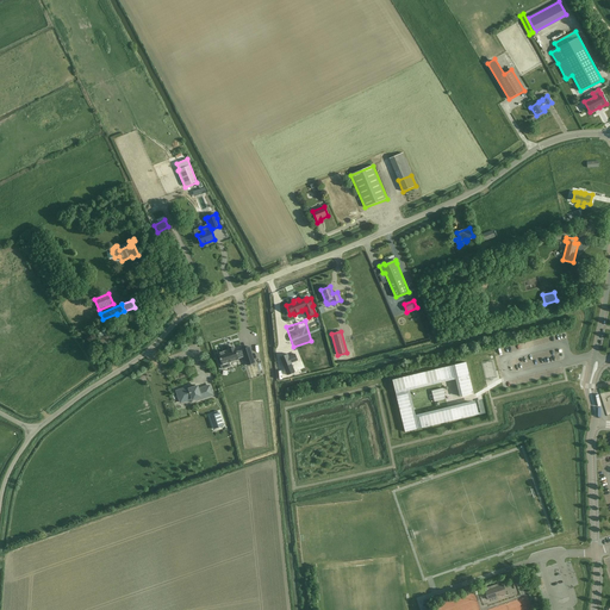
[(229,350),(219,354),(223,365),(221,365),(223,369),(230,366),(229,362),(238,360),(240,359),(244,358),(248,366),(255,363),(249,347),(242,349),(242,350),(236,353),(235,348),(234,348),(229,349),(229,350)]
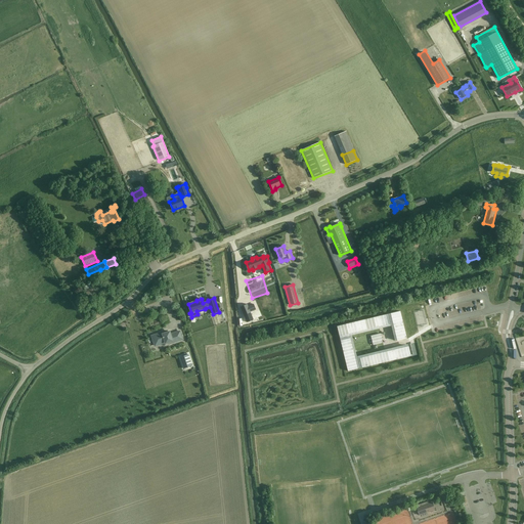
[(247,304),(241,306),(247,322),(253,319),(250,312),(256,309),(254,304),(248,306),(247,304)]
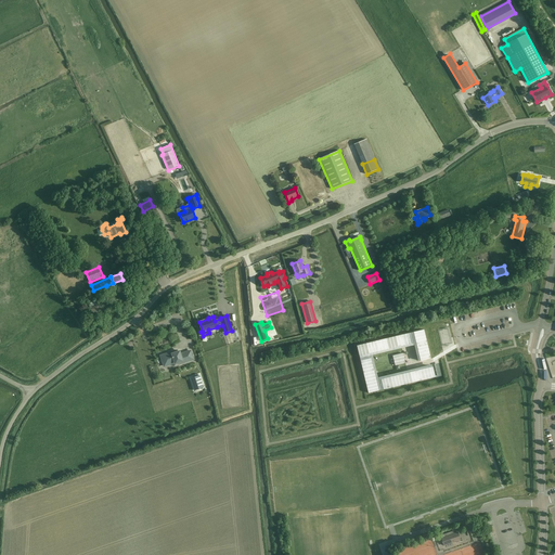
[(424,330),(414,332),(416,341),(426,339),(424,330)]
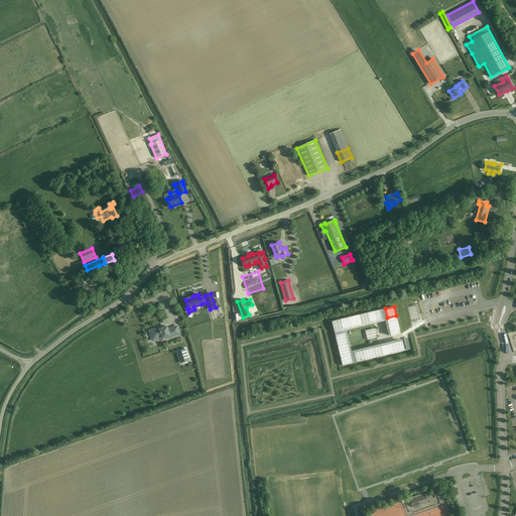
[(397,343),(402,341),(402,339),(390,342),(379,344),(352,351),(347,330),(373,324),(385,320),(389,337),(391,336),(390,332),(389,327),(387,317),(385,308),(380,309),(382,319),(376,320),(370,323),(361,325),(352,327),(344,329),(335,331),(336,336),(345,333),(347,340),(348,346),(350,354),(352,363),(357,362),(355,353),(364,351),(372,349),(381,346),(390,344),(397,343)]
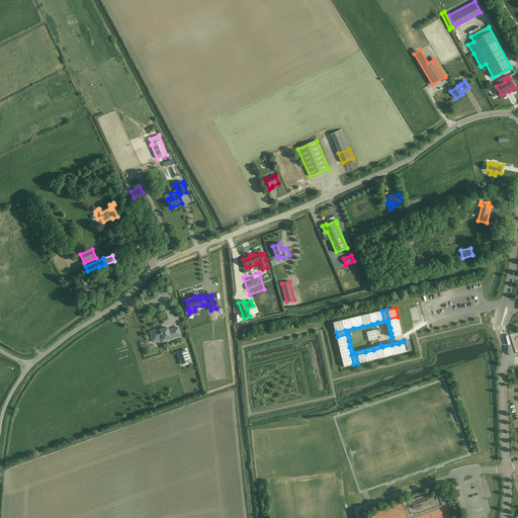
[(381,311),(375,313),(377,322),(383,321),(381,311)]
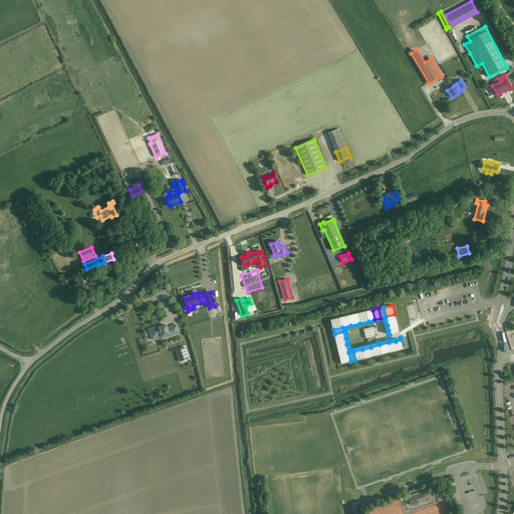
[(372,310),(366,311),(368,321),(374,319),(372,310)]
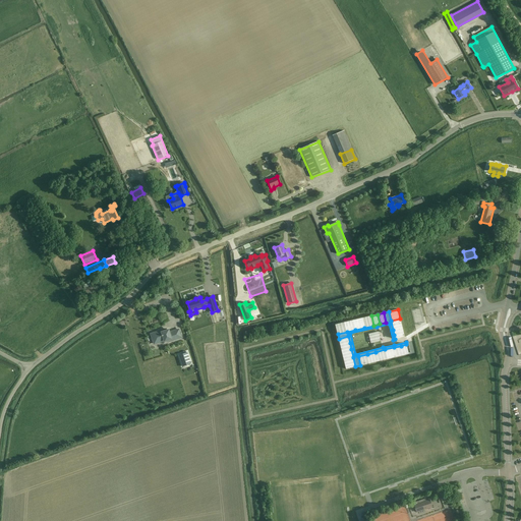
[(371,315),(362,317),(364,328),(373,326),(371,315)]
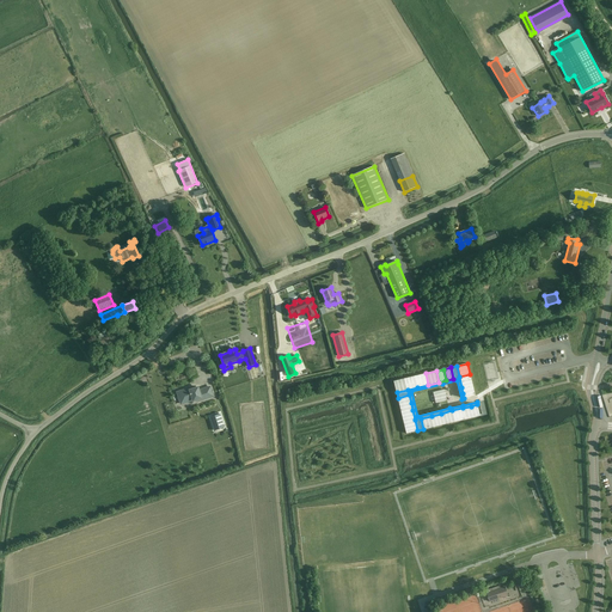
[(426,373),(415,377),(417,387),(428,385),(426,373)]
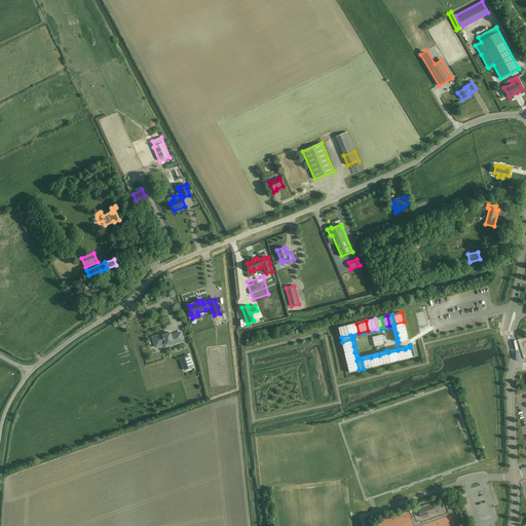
[(404,322),(395,324),(397,333),(406,331),(404,322)]
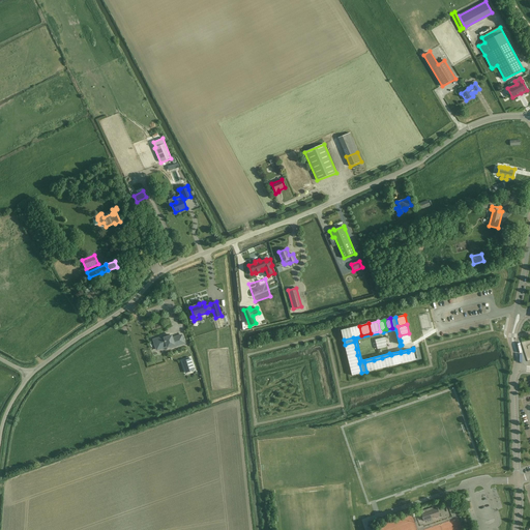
[(359,326),(350,328),(353,337),(361,335),(359,326)]
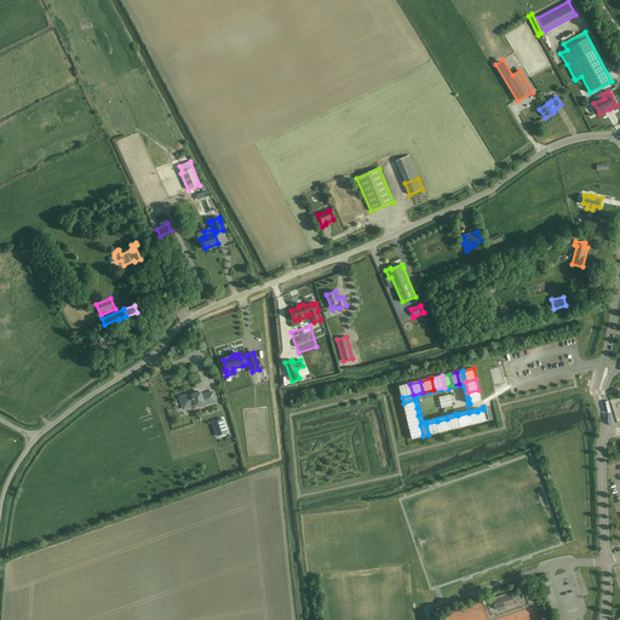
[(409,384),(399,386),(402,397),(413,395),(409,384)]
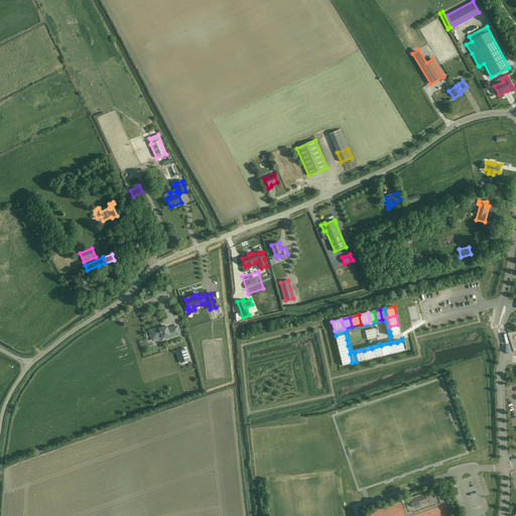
[(398,325),(389,327),(390,332),(391,336),(400,334),(398,325)]
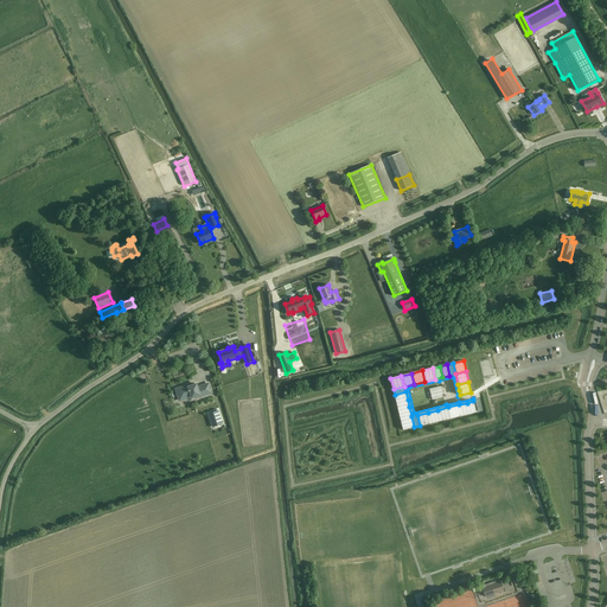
[(195,397),(196,398),(212,393),(209,384),(198,388),(197,384),(191,387),(190,384),(176,389),(180,401),(186,398),(186,400),(187,400),(190,401),(191,400),(192,398),(192,397),(195,397)]
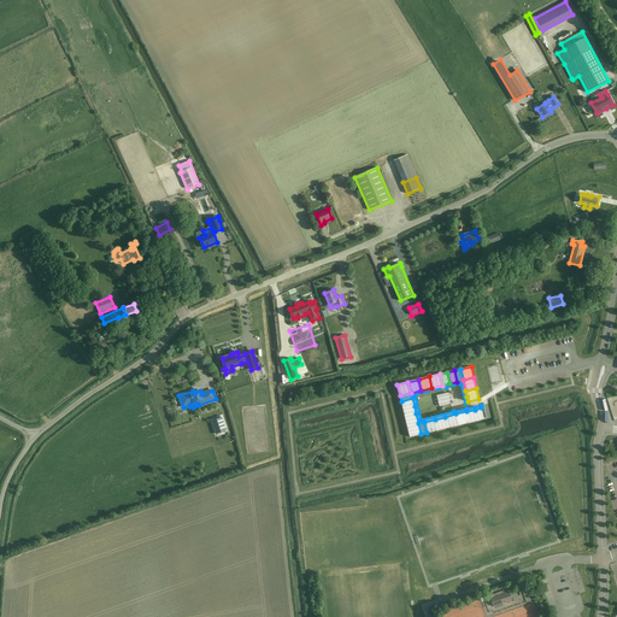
[(448,393),(436,395),(440,406),(451,404),(448,393)]
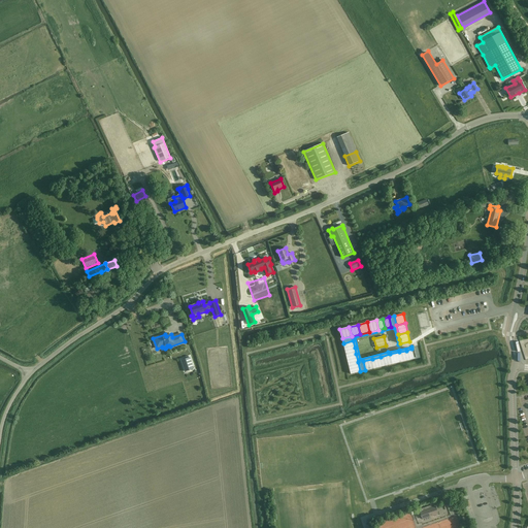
[(353,340),(343,343),(344,350),(355,348),(353,340)]
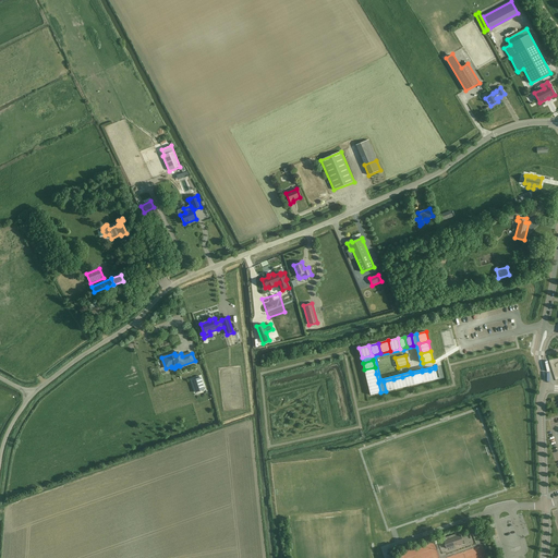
[(375,367),(364,370),(366,376),(376,374),(375,367)]
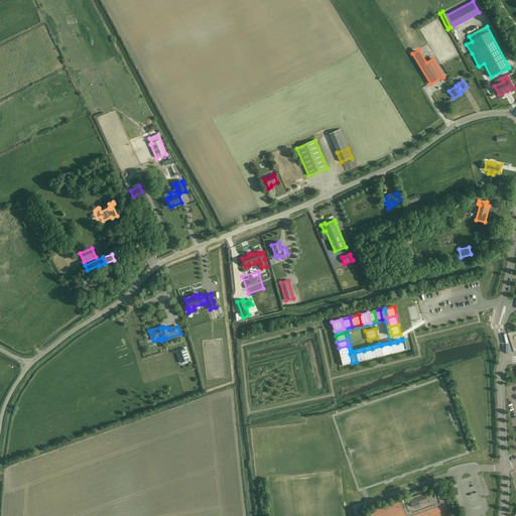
[(397,343),(390,344),(393,354),(404,351),(402,341),(397,343)]
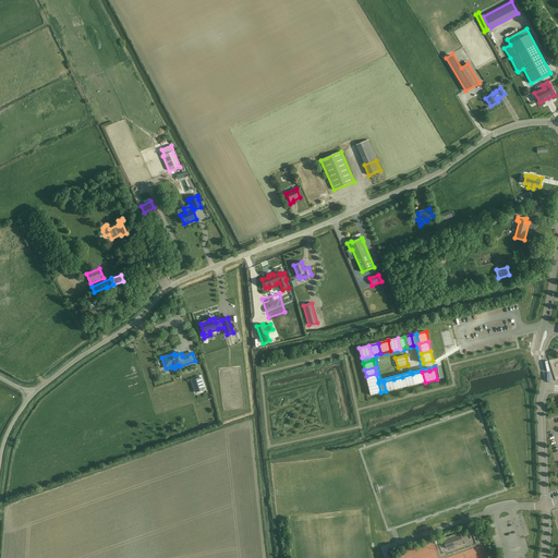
[(422,372),(412,374),(415,385),(425,383),(422,372)]
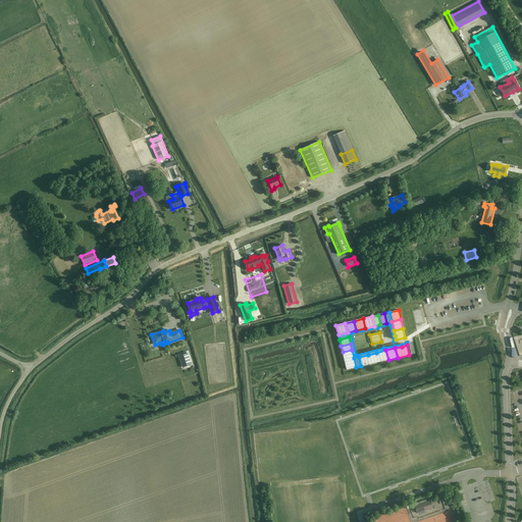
[(352,350),(343,352),(345,361),(354,358),(352,350)]
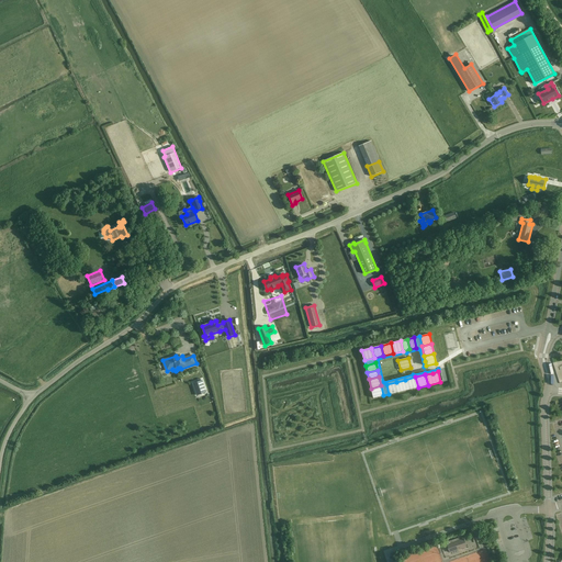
[(415,377),(405,380),(408,390),(418,388),(415,377)]
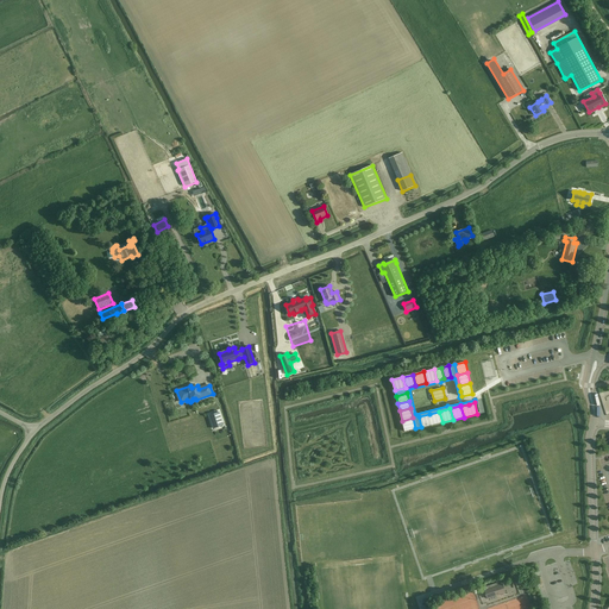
[(219,412),(209,415),(213,427),(214,428),(224,426),(224,425),(223,424),(219,412)]
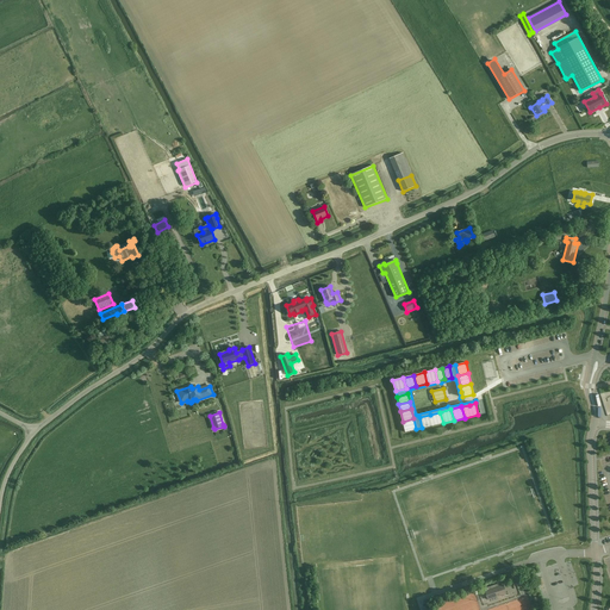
[(440,412),(430,415),(433,425),(443,423),(440,412)]
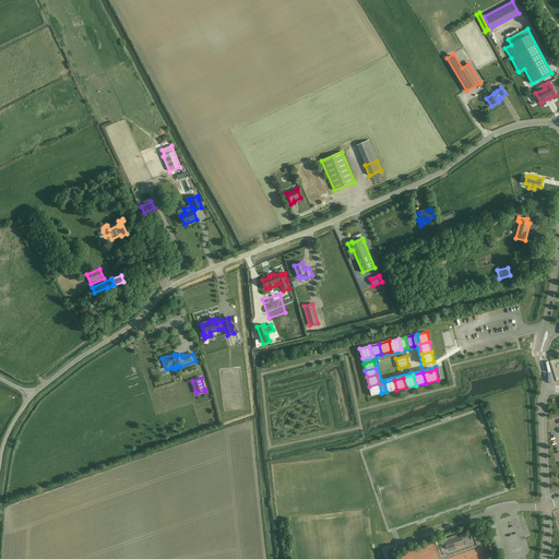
[(394,380),(384,382),(387,392),(396,390),(394,380)]
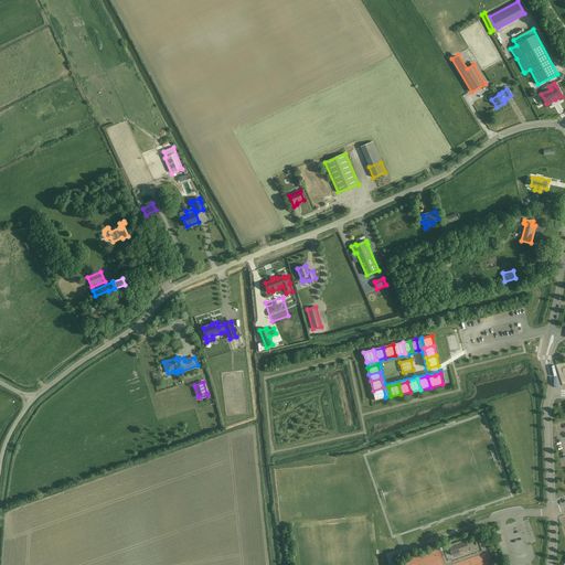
[(383,387),(373,391),(375,400),(385,397),(383,387)]
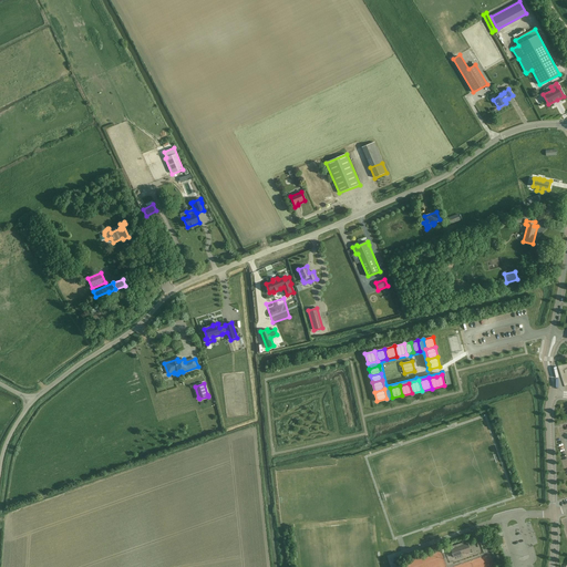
[(450,547),(451,549),(454,557),(471,552),(467,544),(464,545),(463,543),(450,547)]
